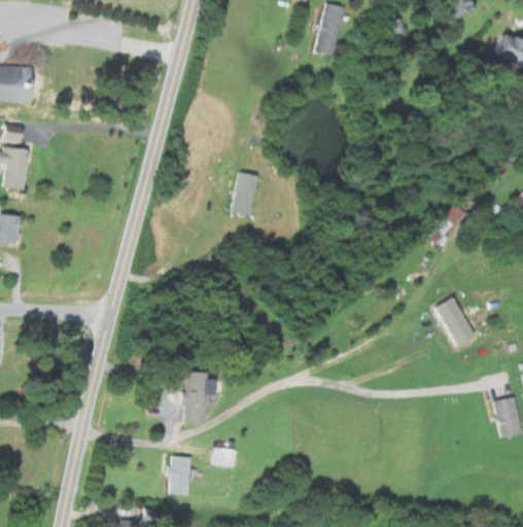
[(434,0),(442,15),(446,13),(449,20),(472,11),(466,0),(434,0)]
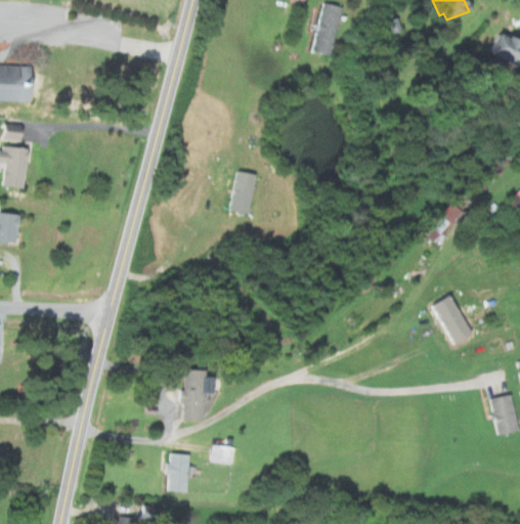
[(340,6),(321,3),(313,52),(332,55),(340,6)]
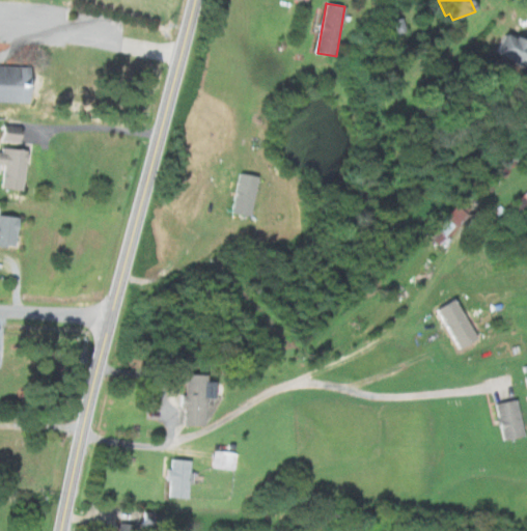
[(494,56),(526,66),(526,39),(502,31),(494,56)]
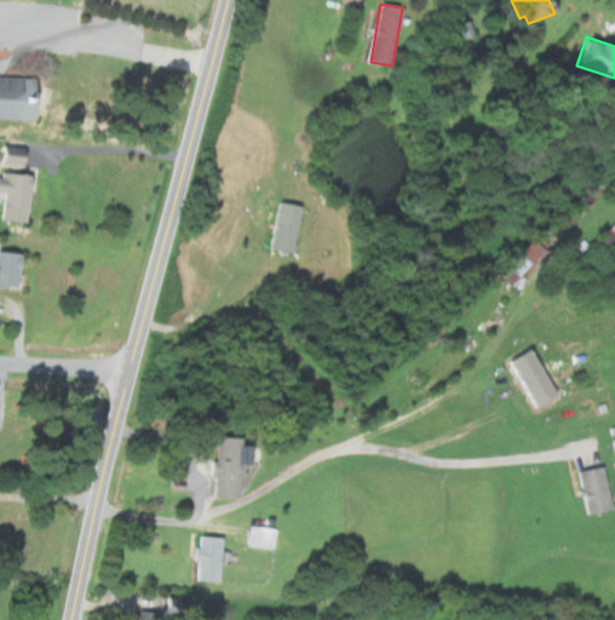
[(0,119),(32,120),(33,79),(0,76),(0,119)]
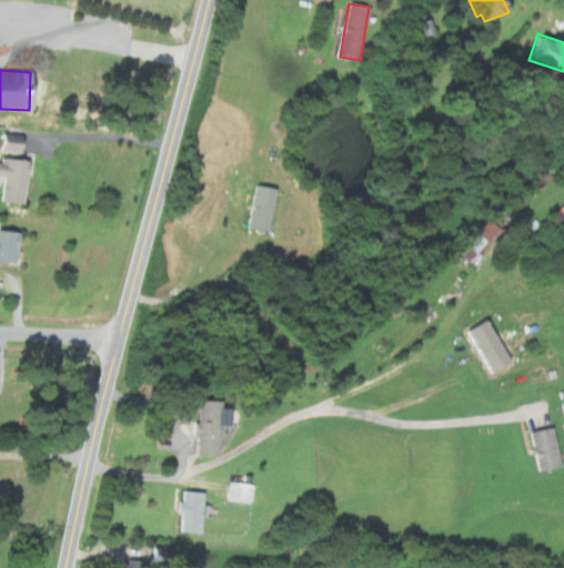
[(29,162),(0,159),(0,175),(4,176),(2,202),(24,204),(29,162)]
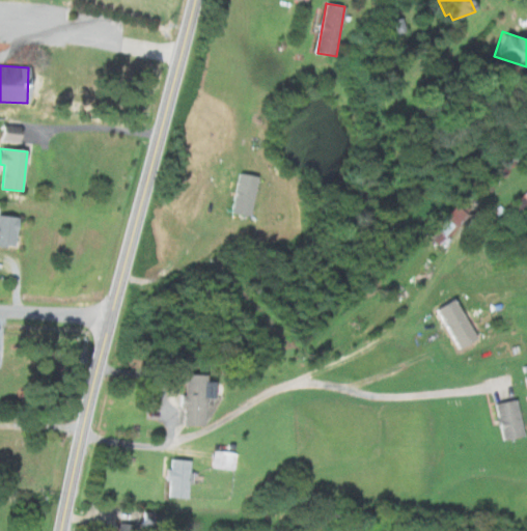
[(0,246),(14,248),(17,218),(0,215),(0,246)]
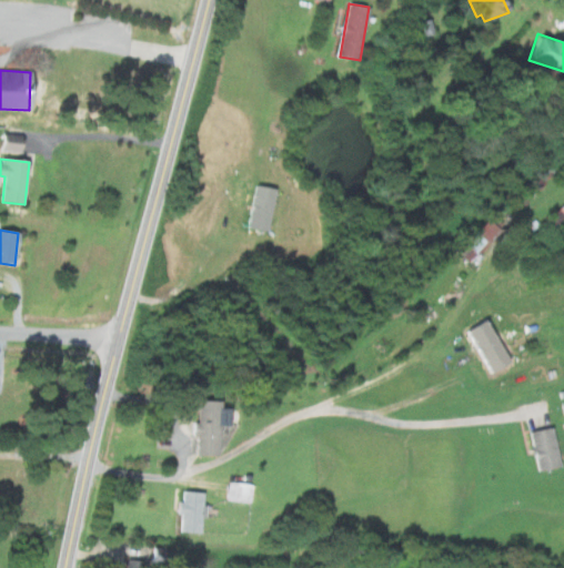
[(511,362),(485,318),(465,331),(491,374),(511,362)]
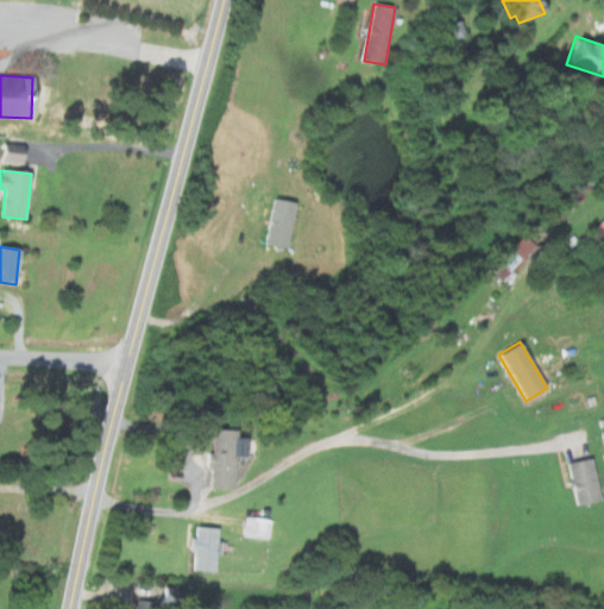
[(234,489),(234,457),(243,457),(244,429),(213,429),(213,453),(209,453),(209,488),(234,489)]
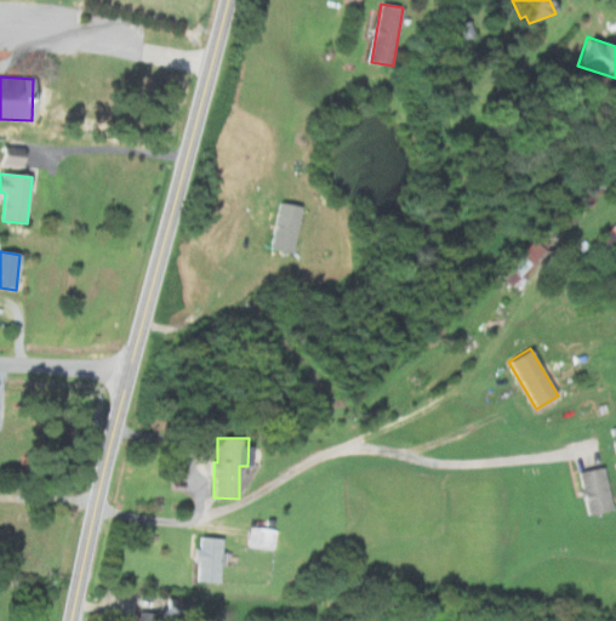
[(586,514),(611,512),(606,468),(581,471),(586,514)]
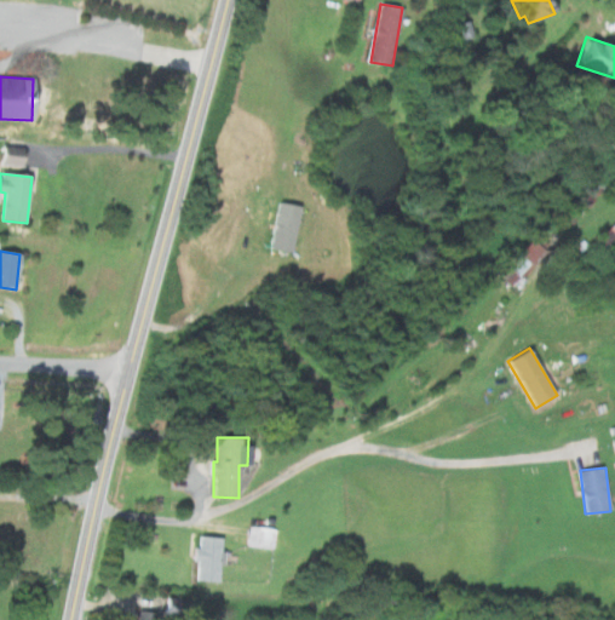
[(276,549),(277,528),(248,527),(247,547),(276,549)]
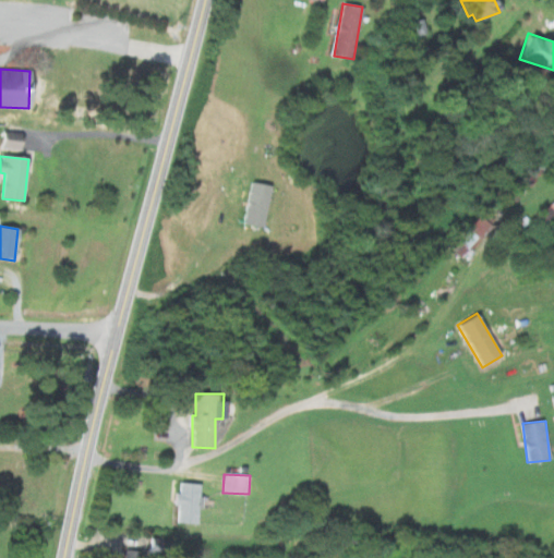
[(200,524),(202,484),(180,483),(180,493),(176,493),(176,505),(179,505),(178,523),(200,524)]
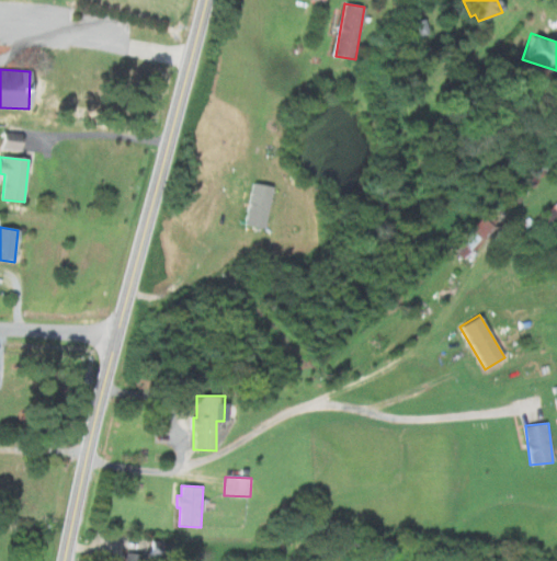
[(147,554),(168,560),(172,545),(151,539),(147,554)]
